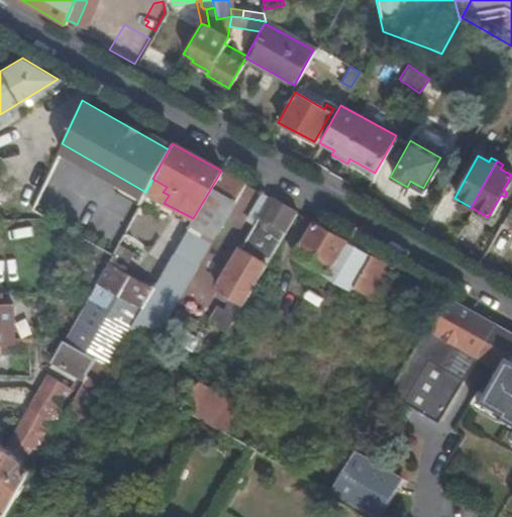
[(243,184),(221,171),(193,218),(173,253),(152,288),(175,302),(243,184)]
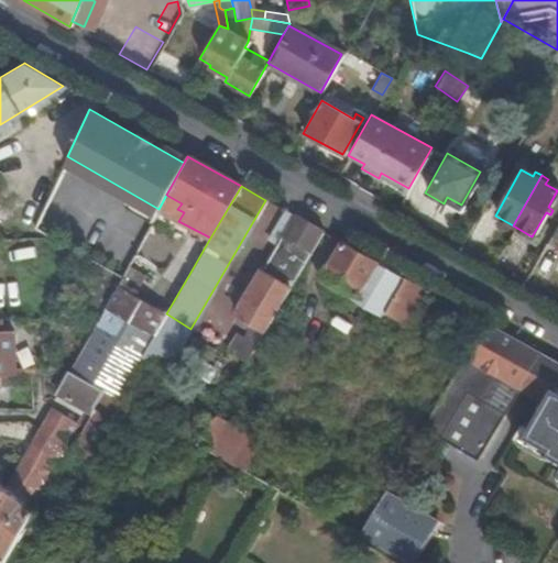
[(237,334),(227,350),(245,361),(263,330),(321,231),(285,210),(269,239),(276,243),(234,315),(236,316),(232,321),(247,331),(242,339),(237,334)]
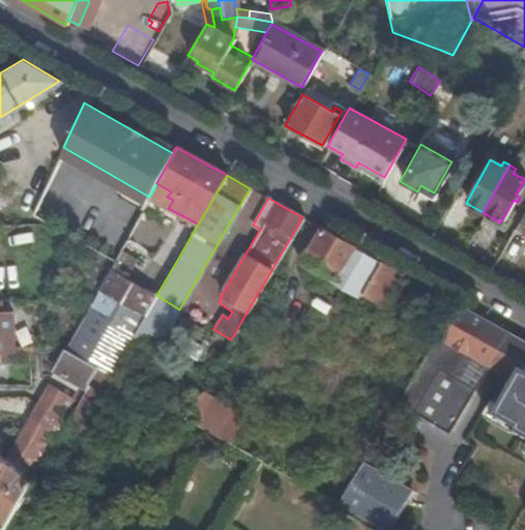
[(524,229),(524,207),(513,230),(522,235),(524,229)]
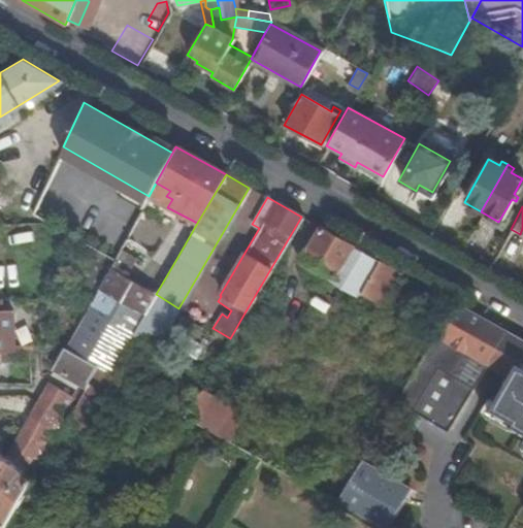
[(136,219),(129,231),(149,243),(157,230),(136,219)]
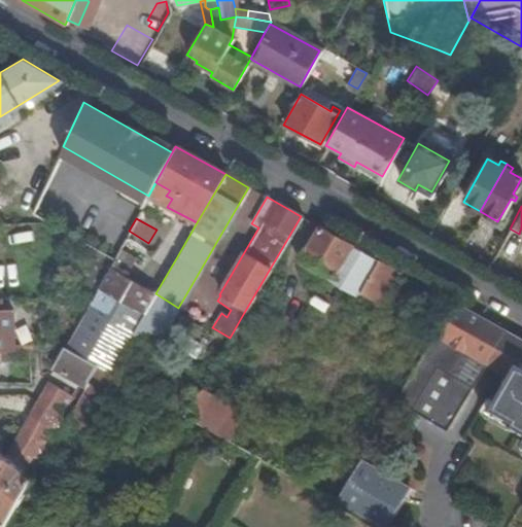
[(378,304),(396,271),(319,227),(302,258),(326,273),(332,277),(334,275),(359,289),(357,292),(378,304)]
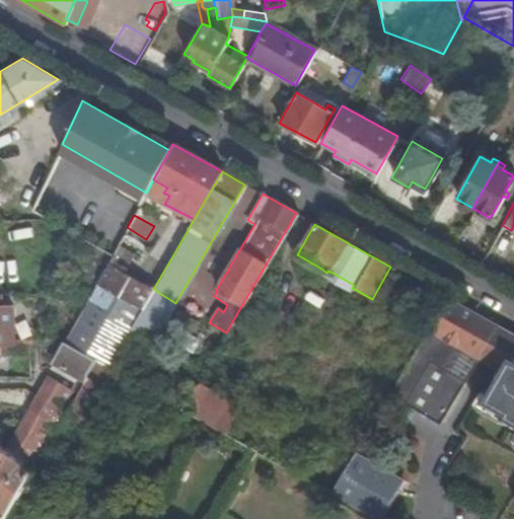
[(127,227),(112,254),(83,304),(63,342),(93,360),(107,368),(130,328),(153,289),(173,254),(146,239),(127,227)]
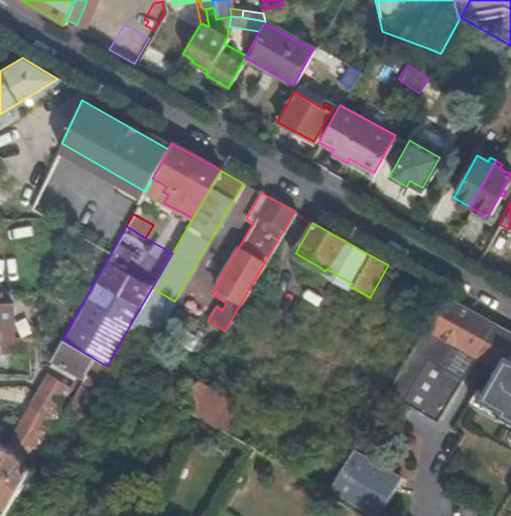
[(317,342),(350,286),(352,283),(327,269),(325,271),(320,267),(286,324),(317,342)]
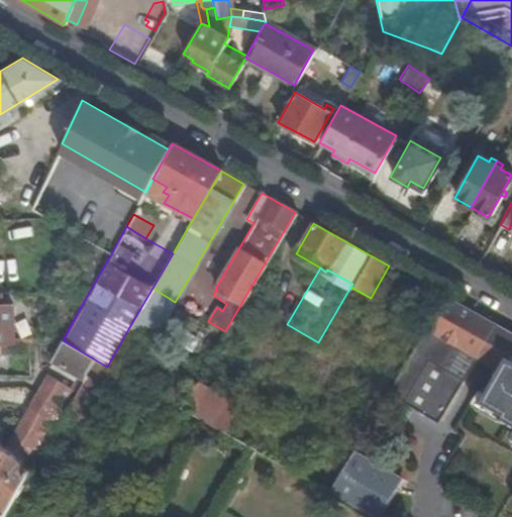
[(175,302),(152,288),(129,327),(152,340),(175,302)]
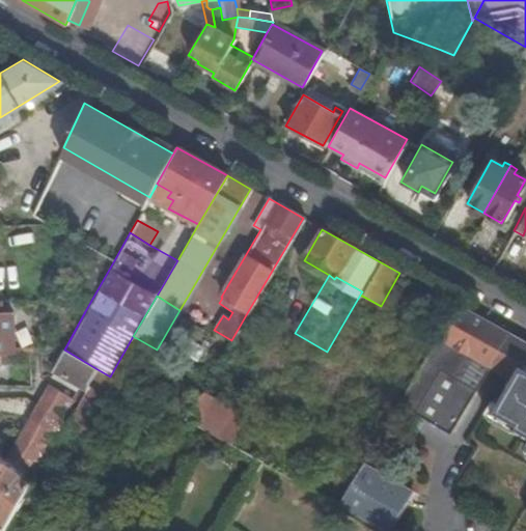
[(0,356),(10,355),(7,315),(0,315),(0,302),(0,356)]
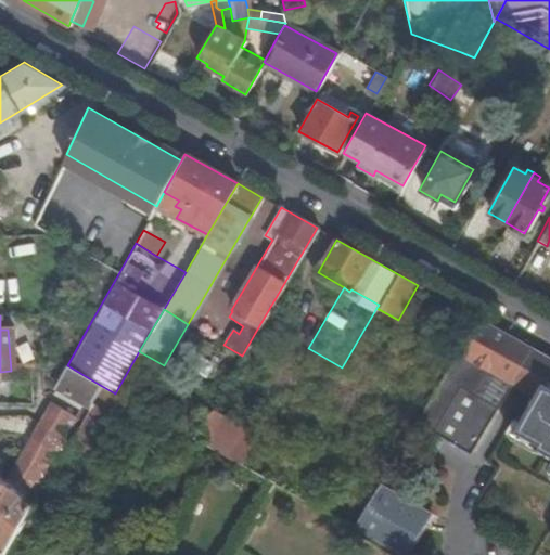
[(529,348),(476,318),(416,422),(467,452),(508,385),(529,348)]
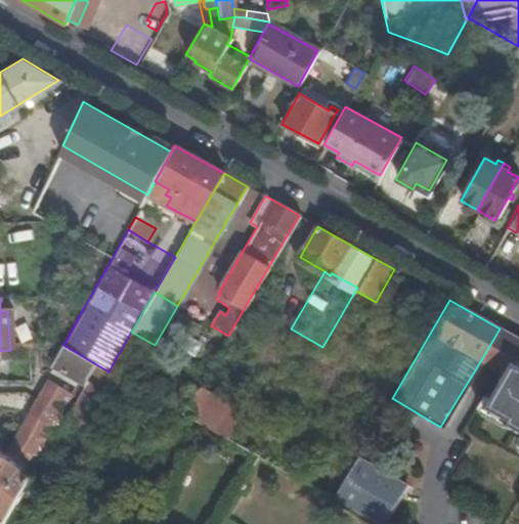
[(245,307),(228,336),(219,351),(234,360),(260,317),(245,307)]
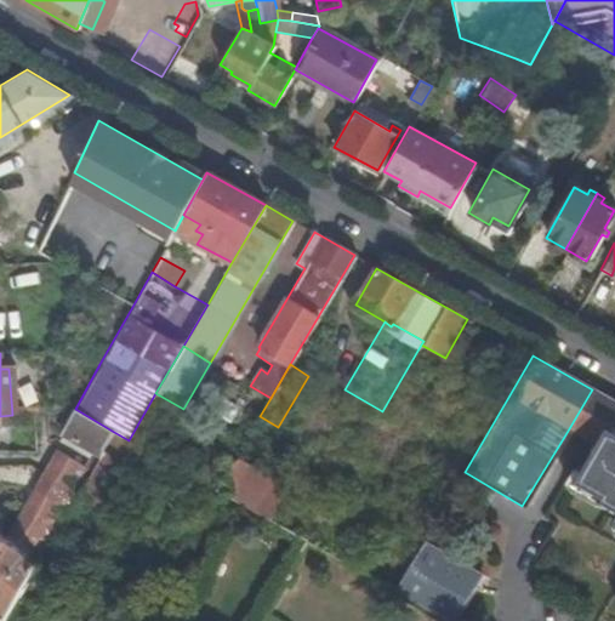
[(614,421),(614,402),(592,389),(568,431),(594,446),(607,426),(611,429),(614,421)]
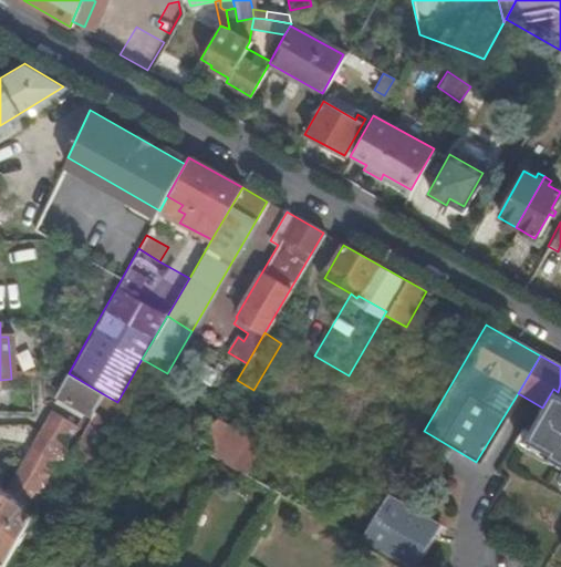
[(102,393),(69,373),(56,395),(90,414),(102,393)]
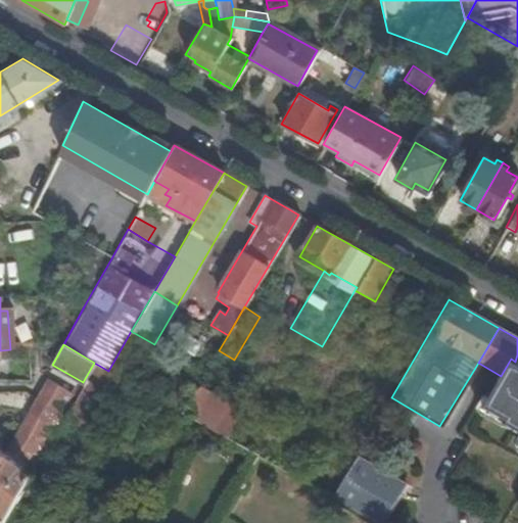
[(511,359),(501,376),(480,412),(503,425),(500,429),(516,438),(512,445),(517,449),(517,363),(515,362),(511,359)]
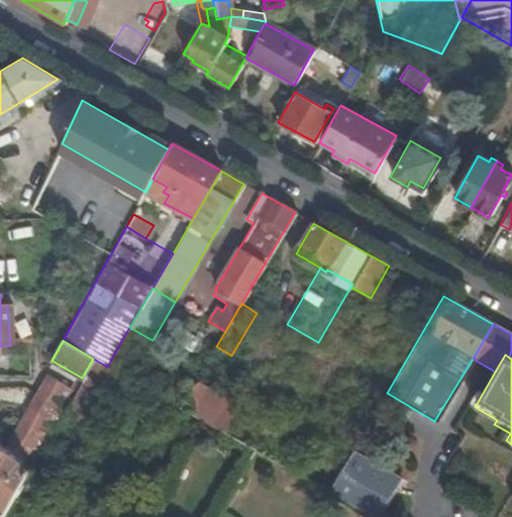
[(144,389),(107,367),(93,358),(82,378),(78,385),(74,391),(65,408),(84,419),(105,384),(122,394),(124,390),(133,395),(131,399),(130,399),(127,402),(126,402),(118,415),(126,420),(144,389)]
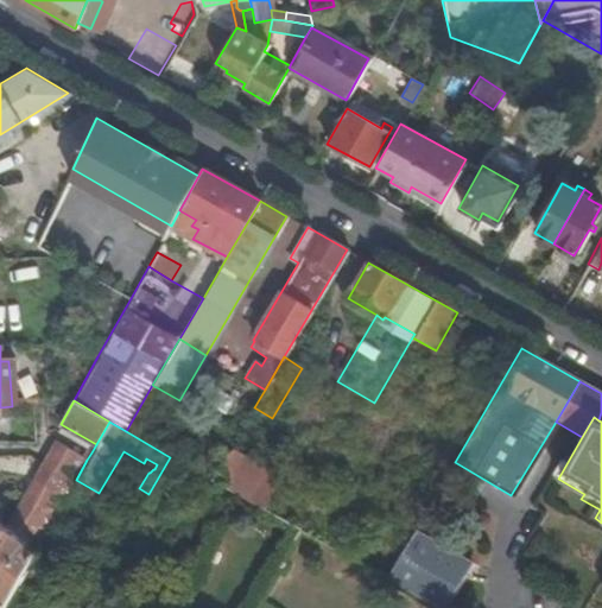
[(52,441),(20,498),(43,510),(55,517),(76,480),(87,460),(52,441)]
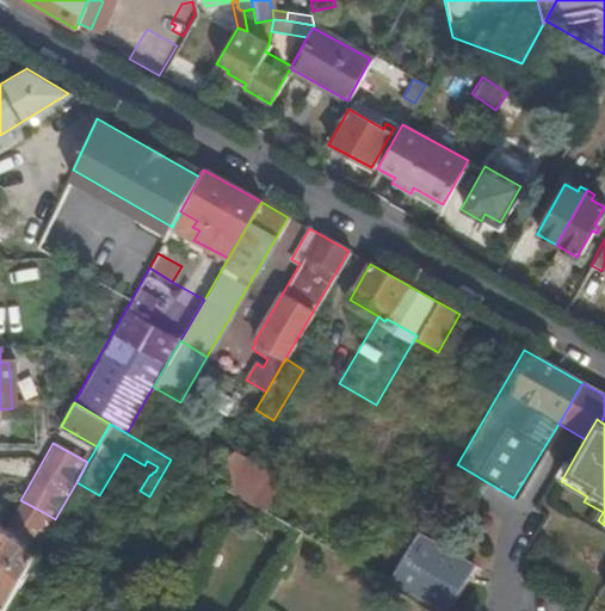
[(235,497),(300,532),(316,501),(230,452),(213,482),(235,497)]
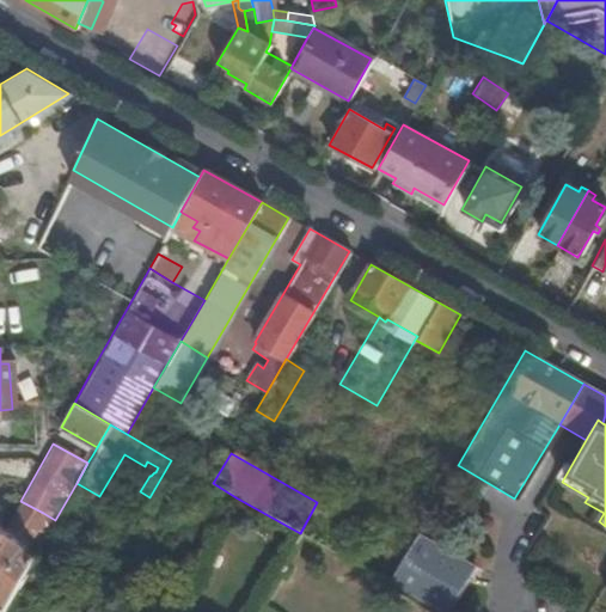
[(145,466),(154,472),(155,472),(158,467),(147,461),(145,466)]
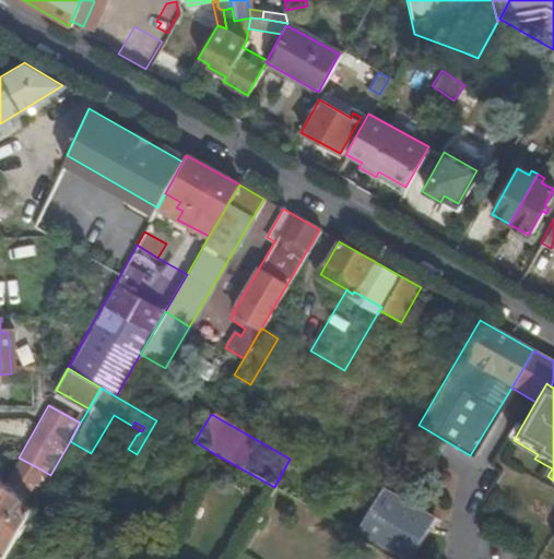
[(538,454),(514,440),(511,445),(534,459),(538,454)]
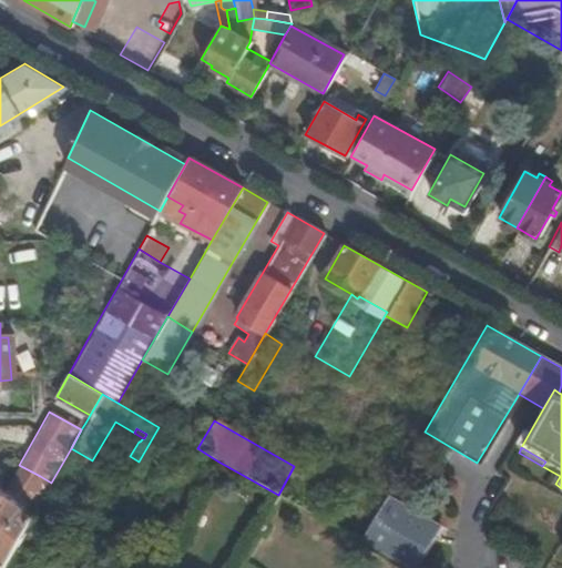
[(0,567),(2,567),(32,515),(21,507),(40,476),(19,465),(3,493),(0,490),(0,567)]
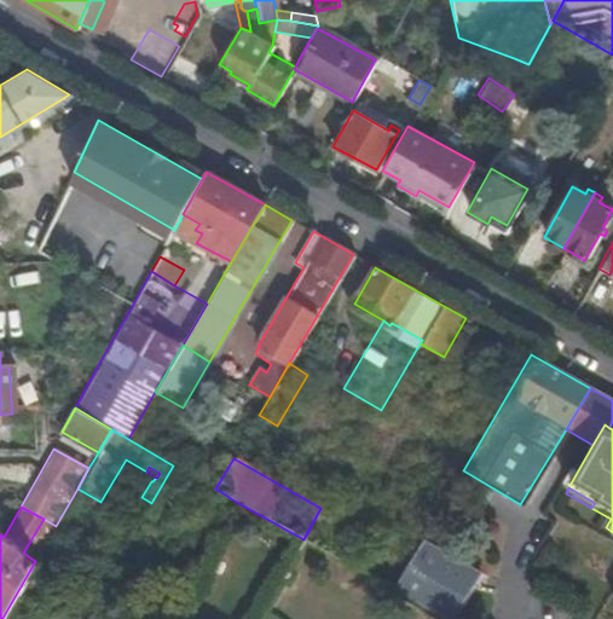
[(602,534),(612,541),(612,532),(606,527),(602,534)]
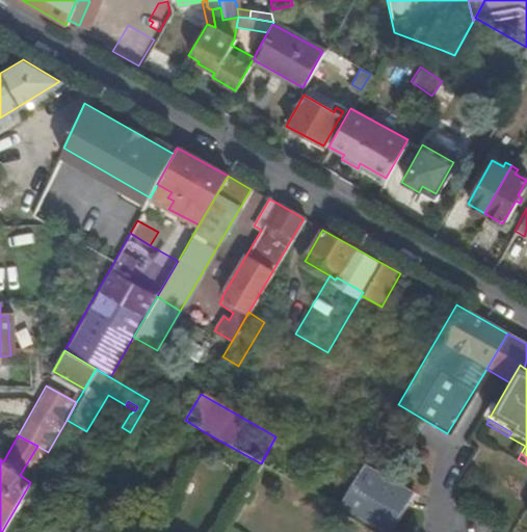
[(403,482),(365,459),(337,507),(379,531),(387,531),(404,505),(394,499),(403,482)]
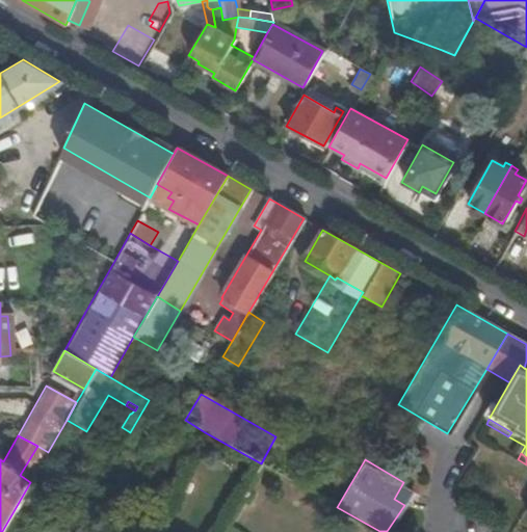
[(394,499),(404,505),(414,488),(403,482),(394,499)]
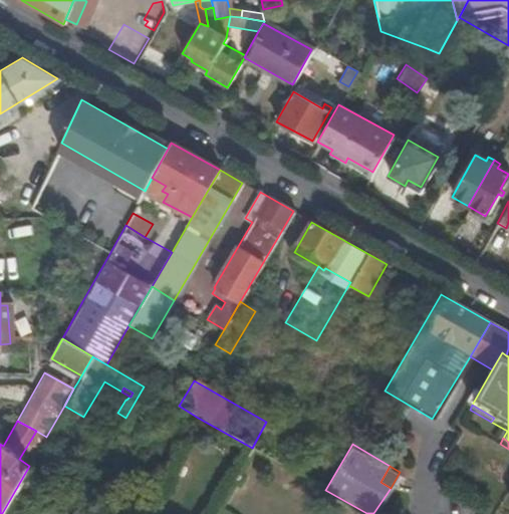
[(23,480),(5,510),(11,513),(21,513),(36,488),(23,480)]
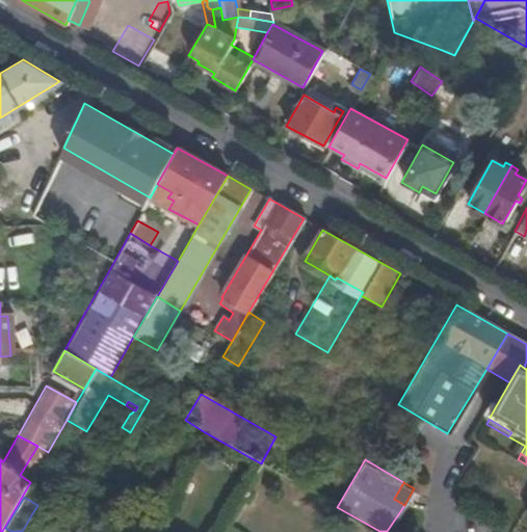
[(145,531),(150,525),(138,517),(129,531),(145,531)]
